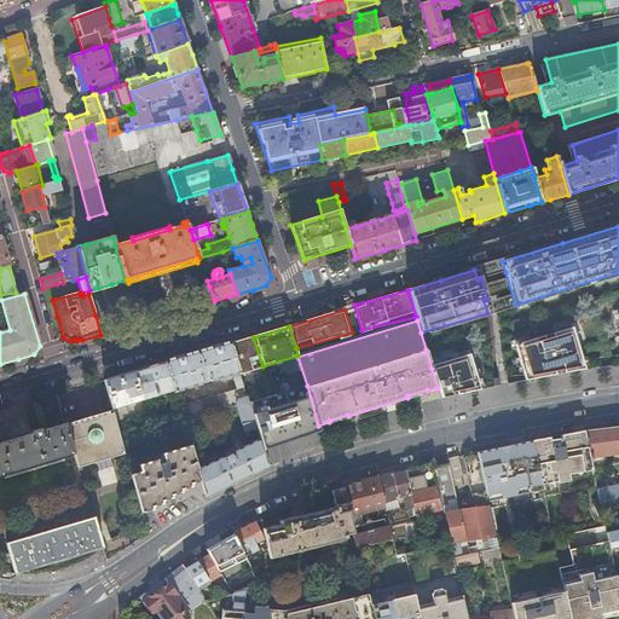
[(516,347),(526,382),(573,372),(585,371),(574,329),(516,347)]
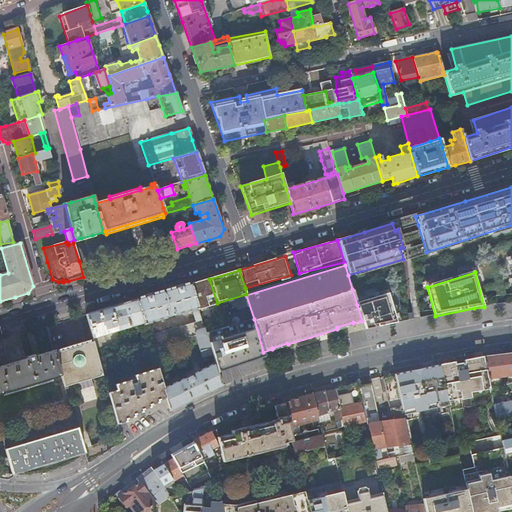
[(217,303),(209,279),(198,282),(189,285),(198,313),(203,312),(202,309),(218,304),(217,303)]
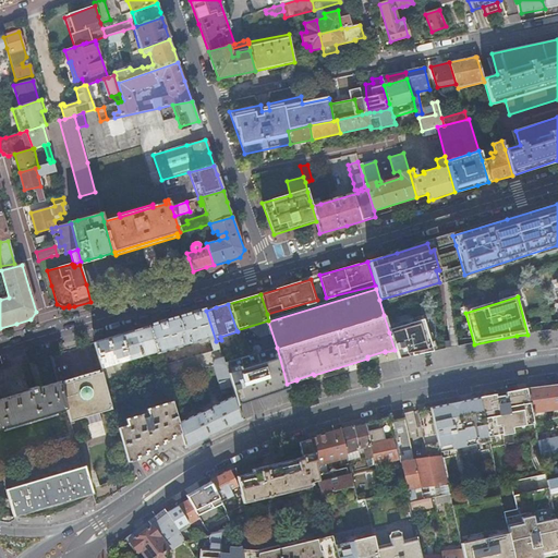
[(216,341),(206,311),(178,318),(148,327),(156,353),(161,368),(167,367),(162,353),(198,342),(198,343),(201,344),(204,343),(205,341),(205,340),(208,339),(208,341),(210,341),(214,351),(219,350),(216,341)]
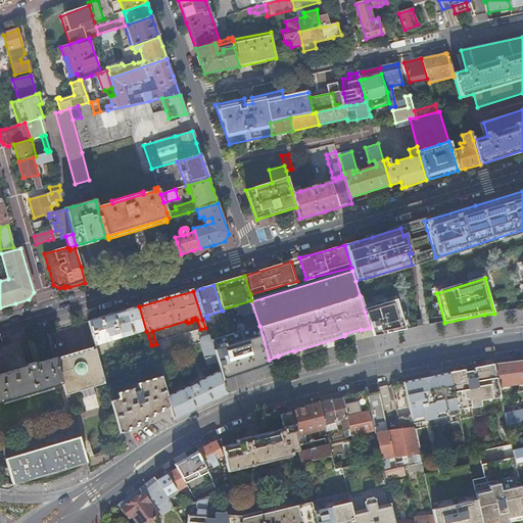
[(397,300),(365,312),(370,328),(373,337),(389,334),(407,330),(397,300)]
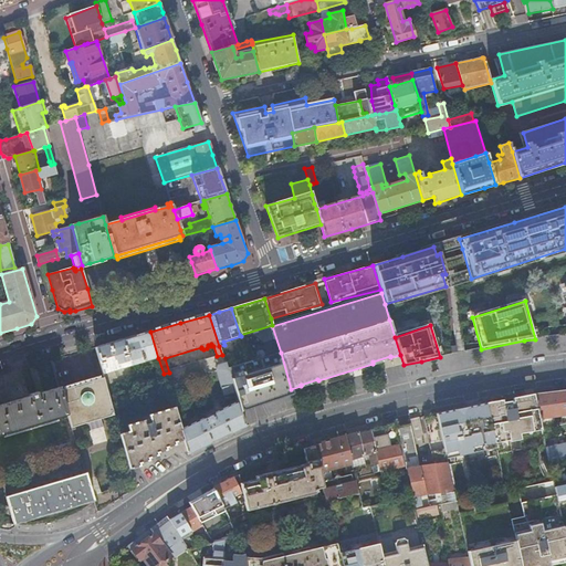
[(137,336),(123,339),(130,367),(158,358),(150,332),(137,336)]
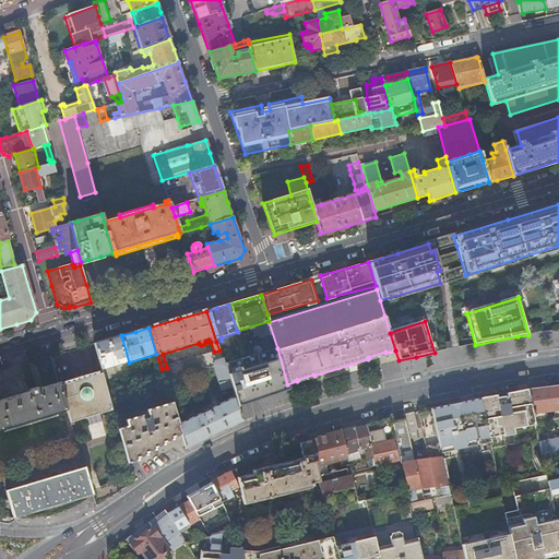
[(108,340),(93,343),(100,370),(129,363),(121,335),(108,340)]
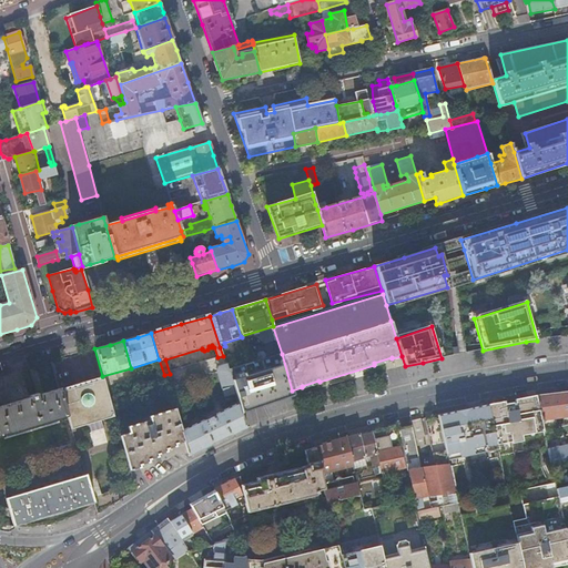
[(271,404),(294,396),(292,391),(282,354),(250,363),(227,371),(233,387),(234,392),(237,404),(241,414),(271,404)]
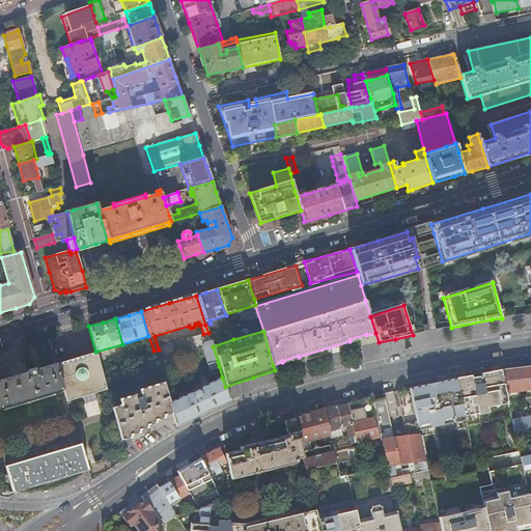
[(367,337),(366,335),(366,334),(350,339),(350,341),(351,342),(367,337)]
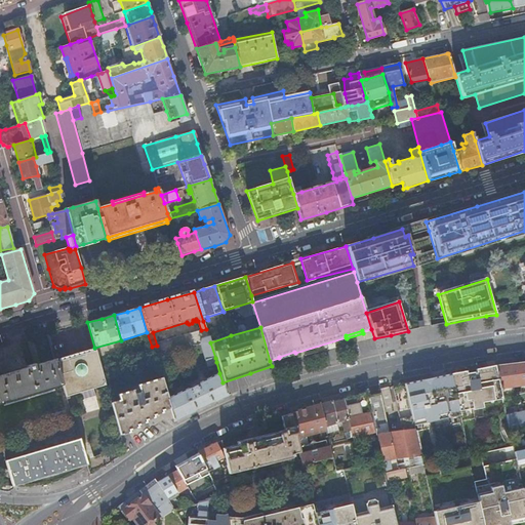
[(210,342),(209,337),(203,339),(201,342),(206,361),(207,361),(215,358),(210,342)]
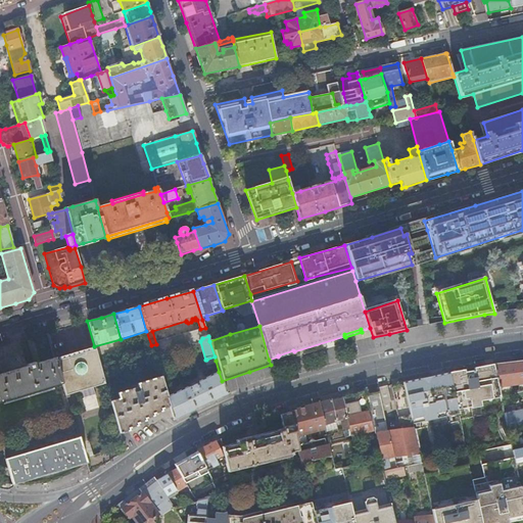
[(55,362),(61,384),(65,395),(79,391),(92,386),(104,382),(95,349),(55,362)]
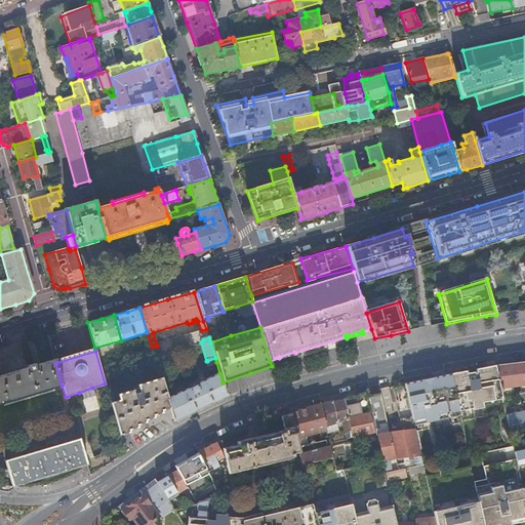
[(0,403),(62,386),(55,363),(54,360),(34,366),(33,364),(27,367),(27,368),(0,375),(0,403)]
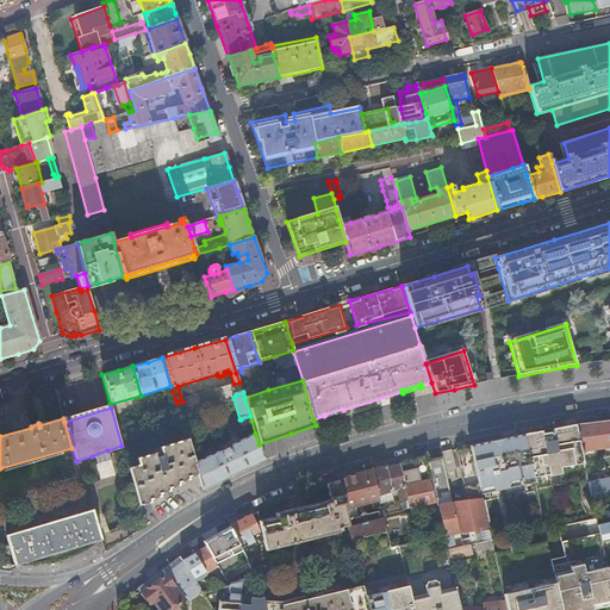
[(609,422),(596,424),(577,425),(583,452),(596,450),(605,449),(609,448),(609,422)]
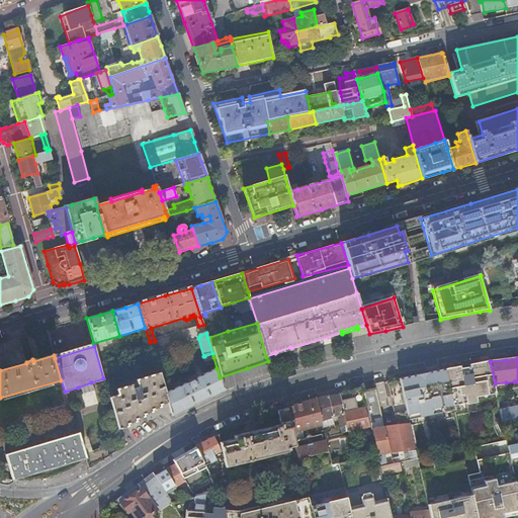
[(477,405),(476,399),(475,395),(496,391),(495,386),(495,383),(490,361),(469,365),(469,367),(460,369),(460,367),(444,369),(452,405),(465,402),(466,406),(466,407),(477,405)]
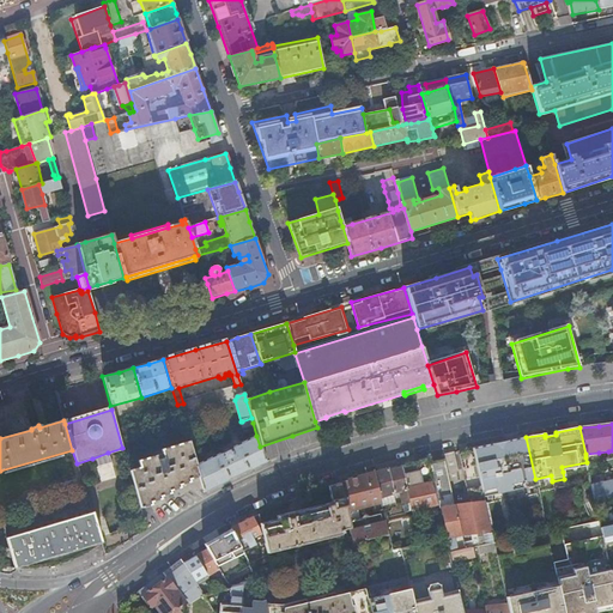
[(259,466),(266,462),(260,447),(256,436),(195,466),(199,478),(204,493),(208,491),(213,487),(223,484),(232,478),(236,477),(247,471),(259,466)]
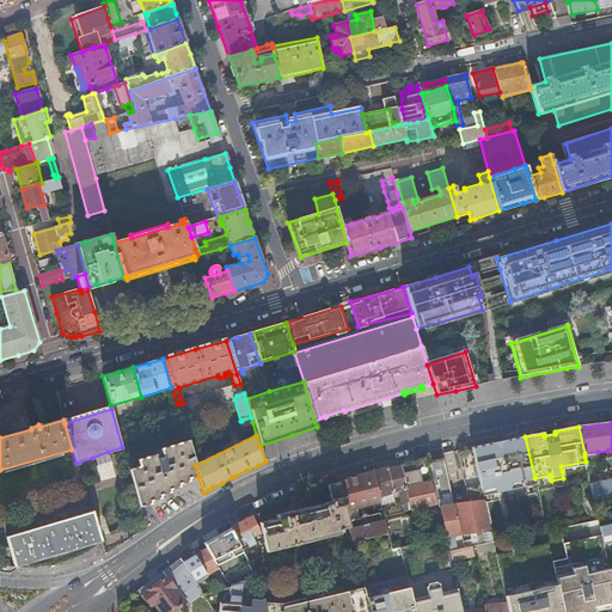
[(507,441),(472,448),(482,493),(495,489),(496,495),(510,491),(509,485),(516,484),(534,481),(534,478),(525,436),(507,441)]
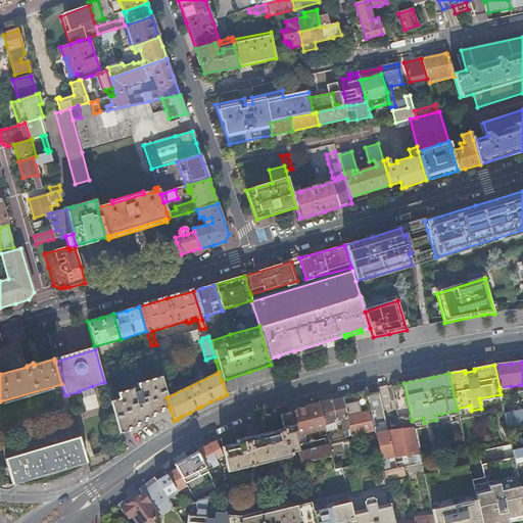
[(110,401),(120,434),(130,431),(129,429),(138,427),(137,424),(146,422),(145,419),(154,417),(153,415),(162,412),(161,410),(170,408),(167,397),(160,377),(138,384),(139,387),(119,393),(120,399),(110,401)]
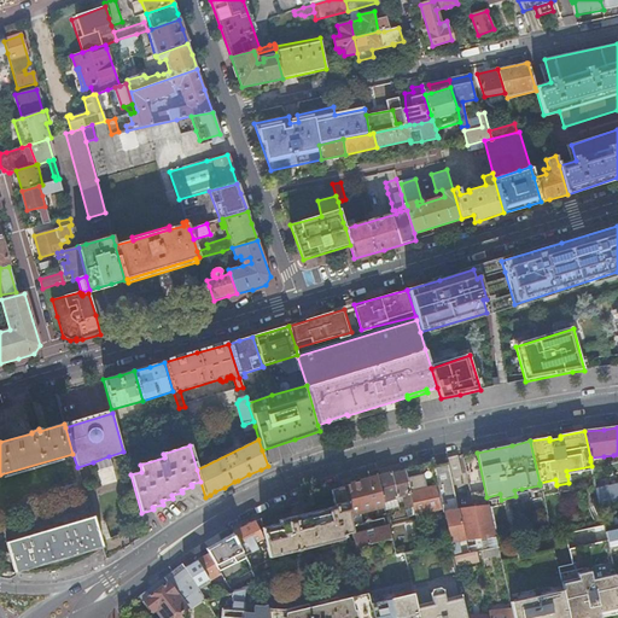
[(483,551),(497,548),(497,544),(488,502),(487,497),(477,453),(462,456),(464,461),(483,551)]
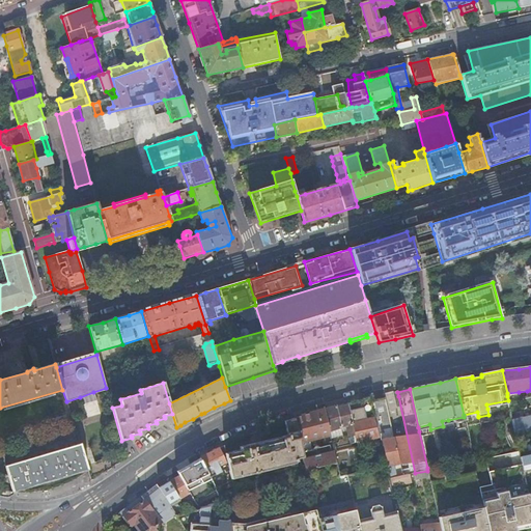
[(93,392),(80,397),(85,417),(92,415),(100,413),(93,392)]
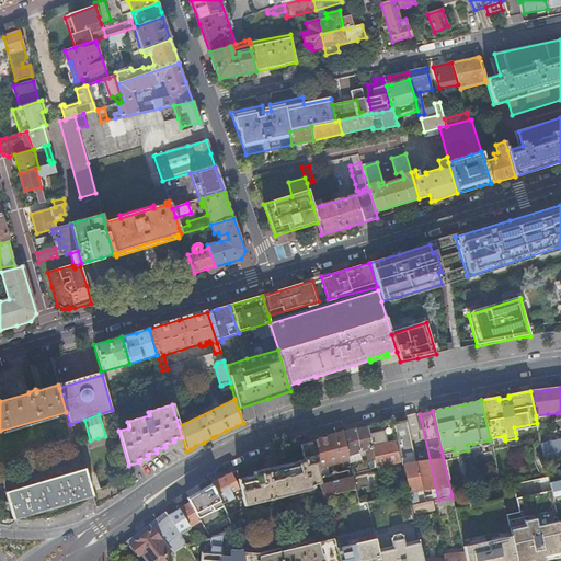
[(436,501),(438,500),(421,419),(418,420),(416,414),(407,416),(423,491),(431,491),(432,496),(424,497),(425,503),(431,502),(436,501)]
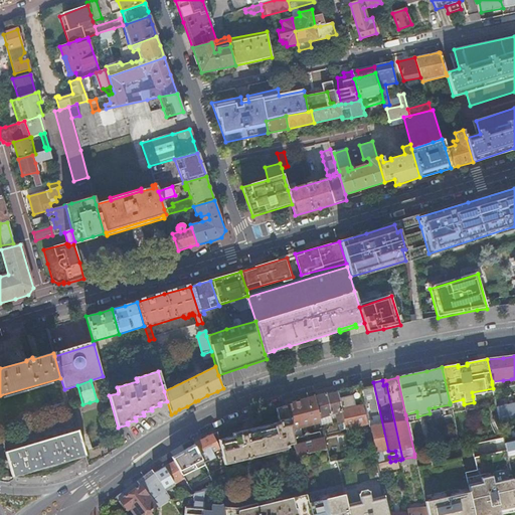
[(365,406),(375,454),(382,452),(388,451),(373,382),(360,386),(365,406)]
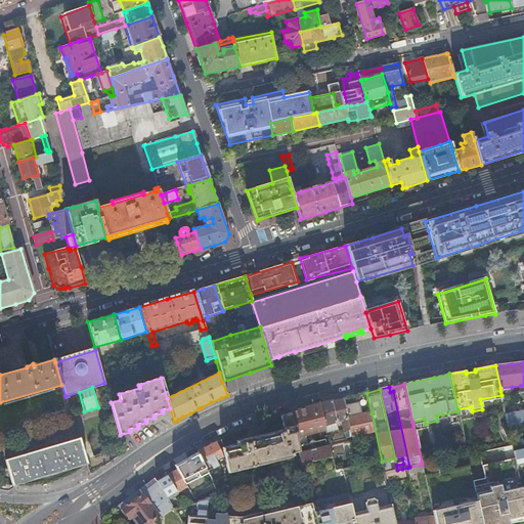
[(501,395),(503,398),(510,397),(512,398),(513,397),(512,390),(500,391),(501,395)]
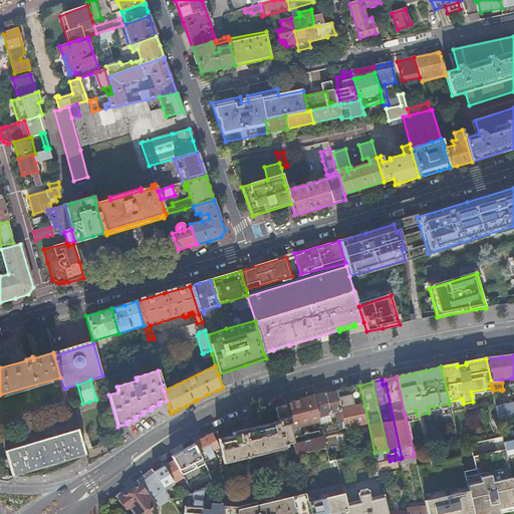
[(364,406),(359,386),(347,389),(336,391),(337,393),(343,422),(345,429),(352,427),(353,429),(356,428),(355,426),(365,424),(362,407),(364,406)]
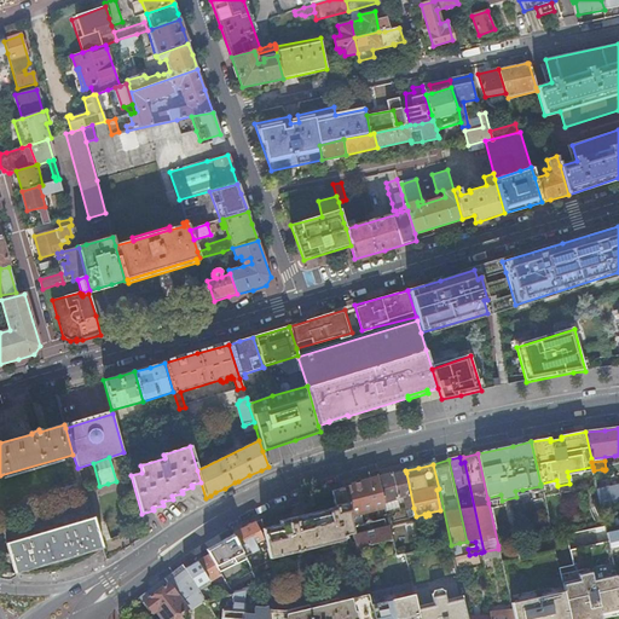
[(568,476),(594,470),(593,467),(567,472),(568,476)]
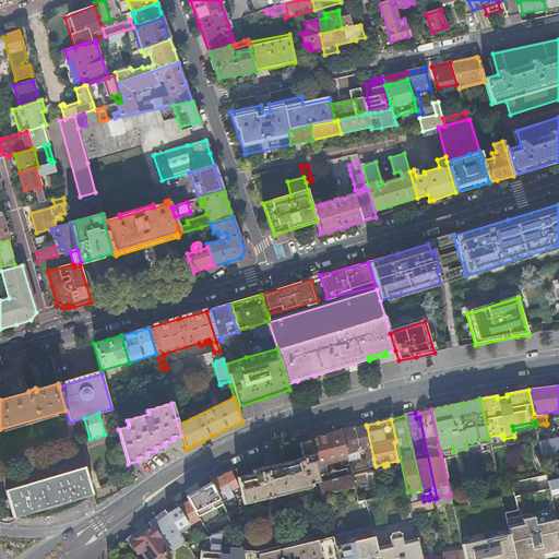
[(364,428),(363,426),(359,427),(354,429),(359,450),(365,449),(367,461),(373,459),(367,427),(364,428)]
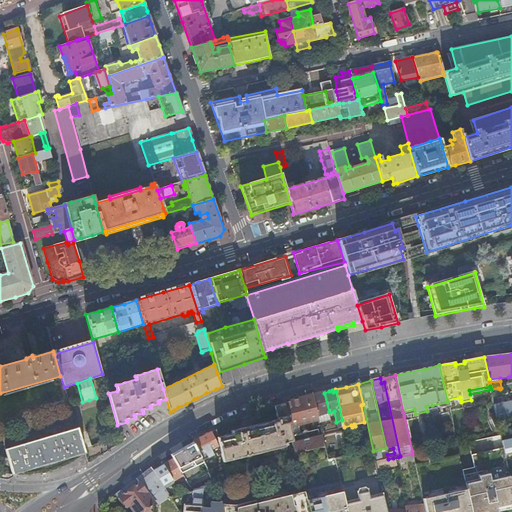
[(329,412),(324,393),(312,396),(317,416),(329,413),(329,412)]
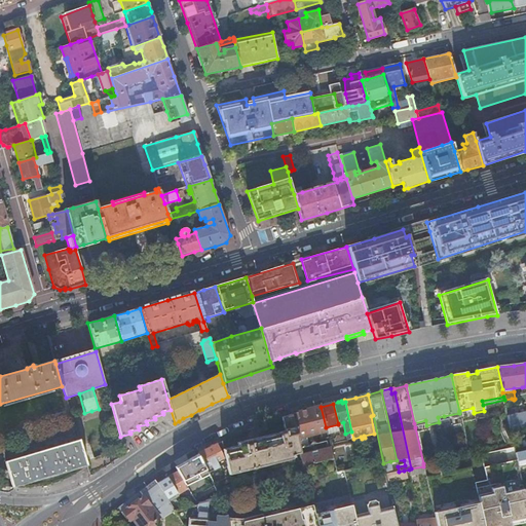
[(297,440),(301,439),(327,431),(326,427),(321,407),(306,411),(291,415),(297,440)]
